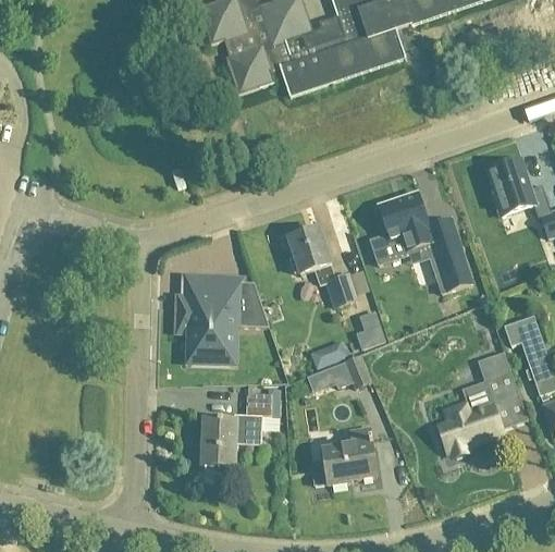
[(214,0),(206,2),(217,40),(253,31),(244,0),(214,0)]
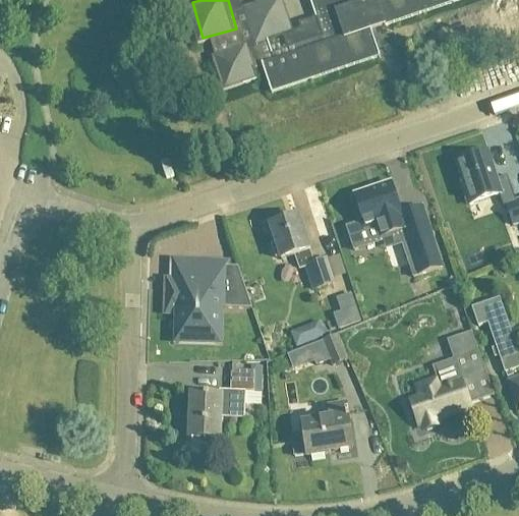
[(254,38),(293,27),(286,0),(245,0),(254,38)]
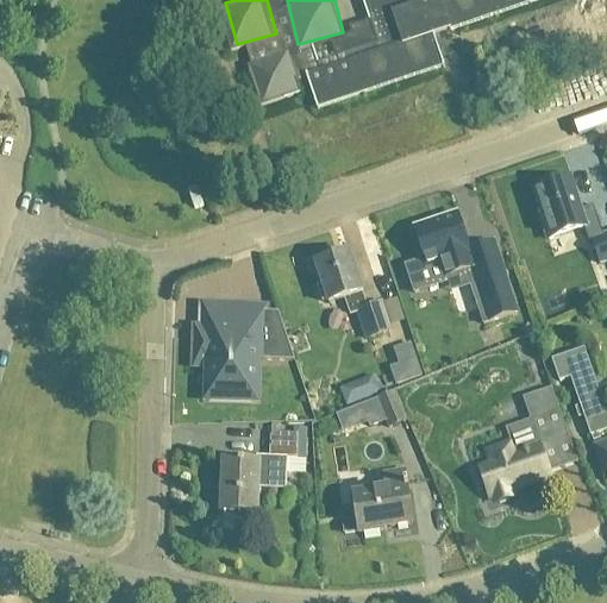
[(280,50),(252,60),(267,100),(294,90),(280,50)]
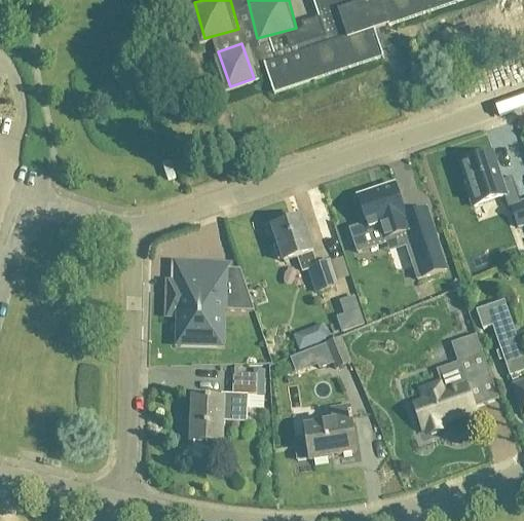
[(460,160),(474,202),(503,192),(490,151),(460,160)]
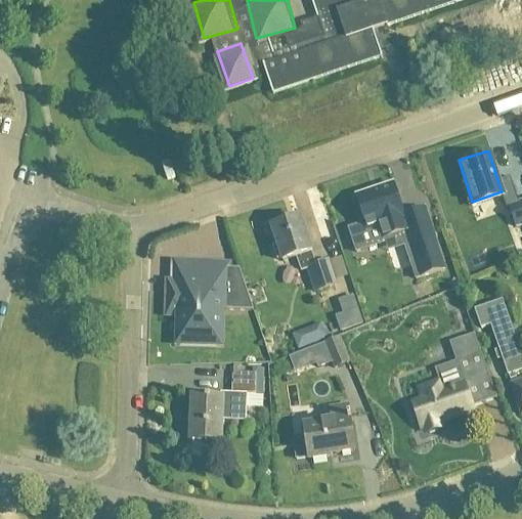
[(442,266),(422,205),(402,212),(393,181),(354,193),(362,220),(346,225),(354,249),(385,239),(384,234),(399,229),(414,275),(442,266)]
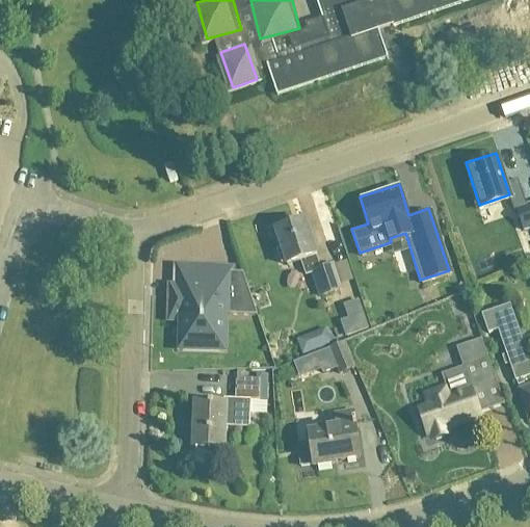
[(522,229),(529,225),(529,199),(514,204),(522,229)]
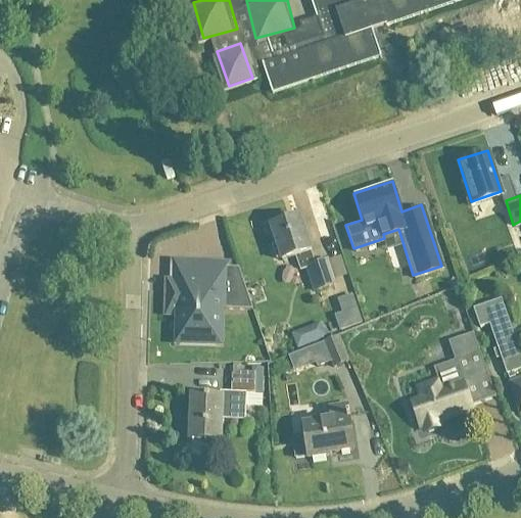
[(269,223),(275,241),(271,243),(275,255),(279,253),(281,257),(294,253),(298,267),(305,265),(313,288),(335,281),(327,255),(312,261),(308,248),(309,248),(297,213),(269,223)]
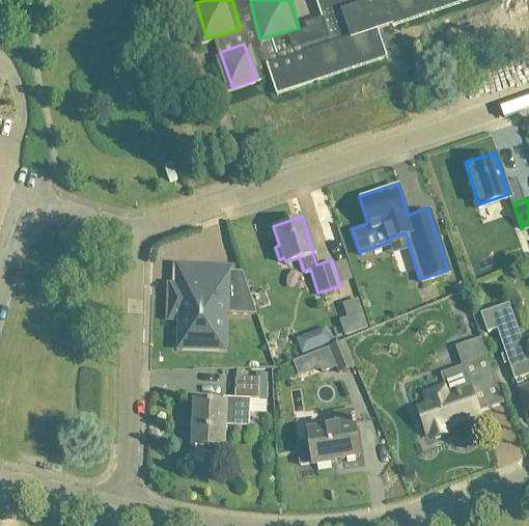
[(226,308),(255,309),(241,268),(221,268),(221,269),(217,269),(217,266),(175,264),(174,284),(176,284),(176,292),(169,292),(168,313),(181,313),(179,333),(221,334),(222,303),(226,303),(226,308)]
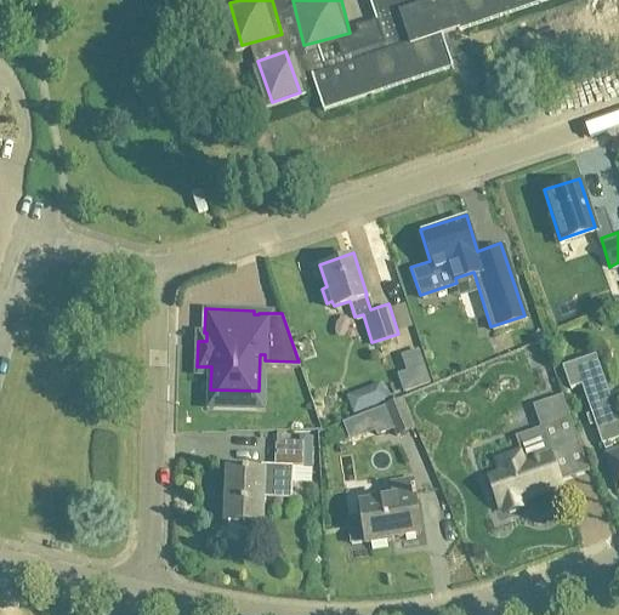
[(429,375),(416,341),(398,347),(404,363),(395,366),(401,386),(429,375)]
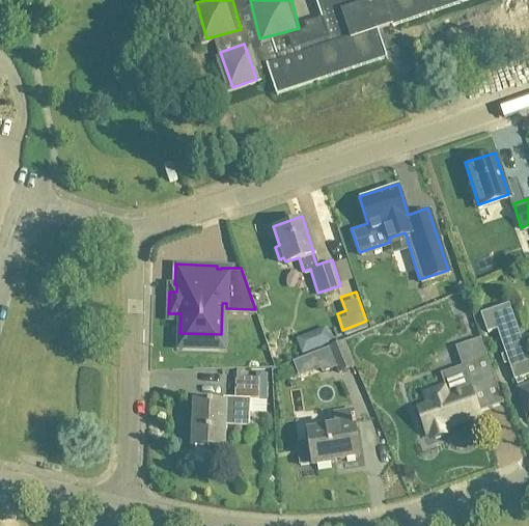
[(521,374),(528,370),(528,363),(507,301),(479,310),(485,329),(496,326),(513,377),(514,377),(516,381),(522,379),(521,374)]
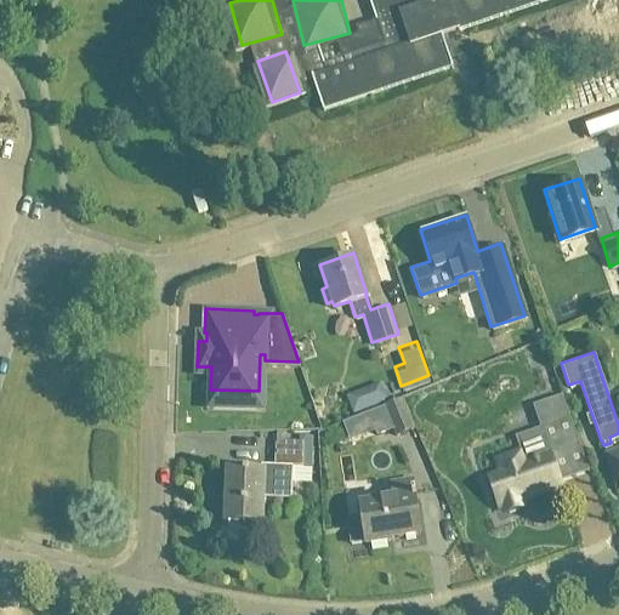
[(386,392),(379,375),(344,388),(351,406),(386,392)]
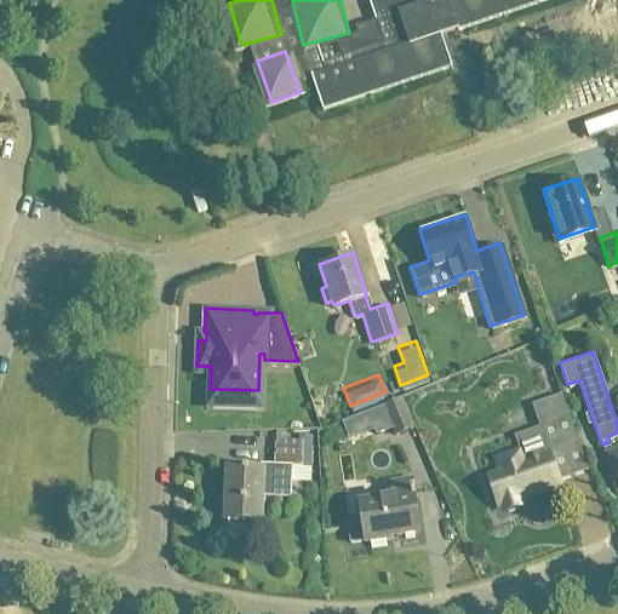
[(399,394),(382,402),(381,402),(394,432),(413,424),(400,392),(399,394)]
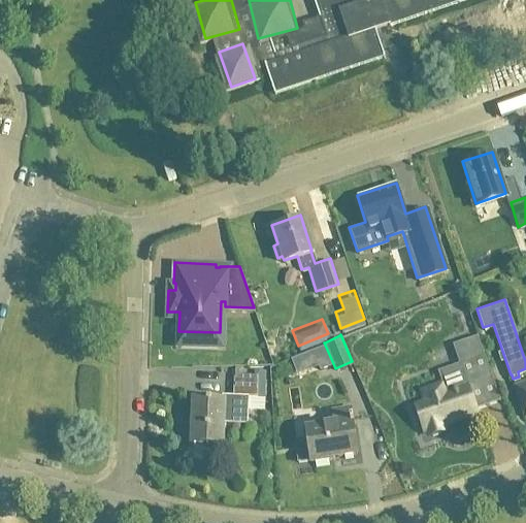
[(418,387),(422,399),(414,402),(423,429),(427,428),(430,433),(440,429),(440,423),(475,411),(474,406),(465,380),(490,371),(481,347),(455,355),(457,361),(436,368),(439,380),(418,387)]
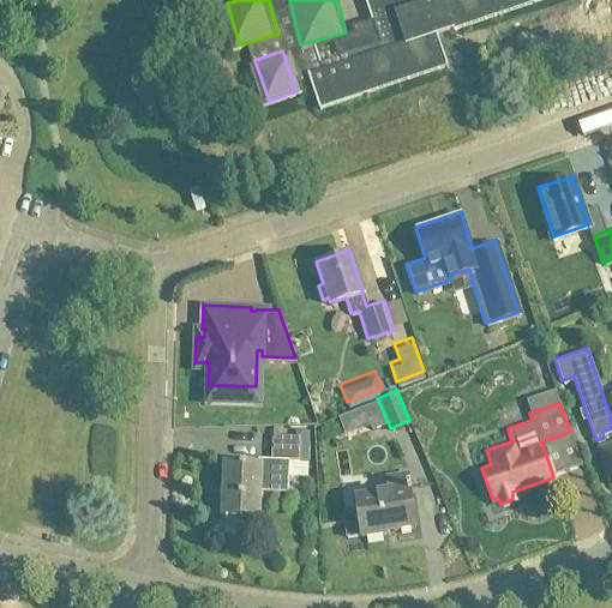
[(225,461),(222,513),(258,515),(259,482),(286,483),(287,457),(297,458),(298,433),(271,432),(270,457),(256,456),(256,462),(225,461)]
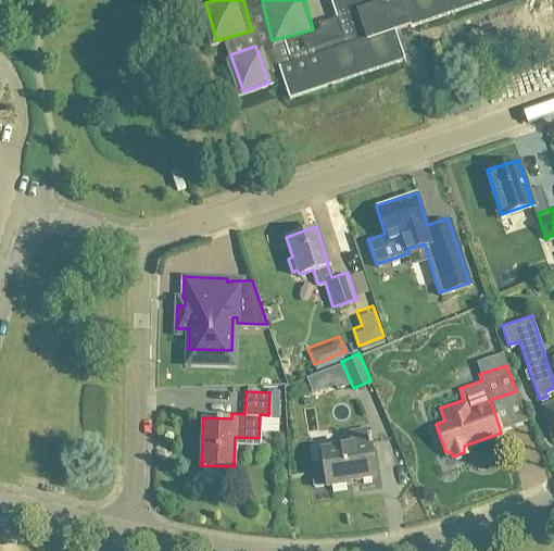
[(553,435),(553,399),(542,403),(541,404),(552,437),(553,435)]
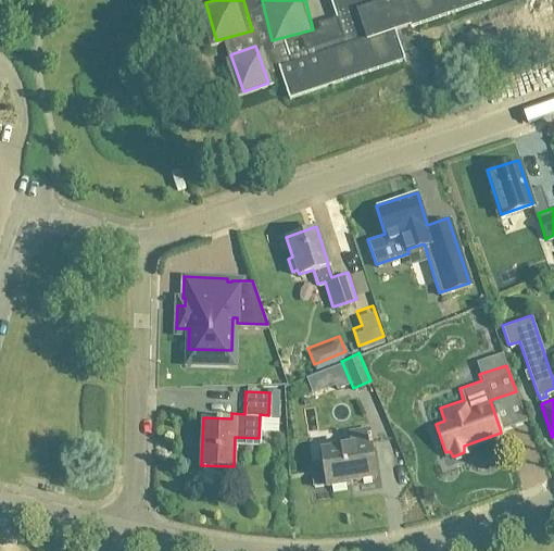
[(324,460),(309,462),(312,484),(327,481),(327,484),(348,480),(347,479),(374,475),(367,428),(349,430),(351,445),(322,449),(324,460)]
